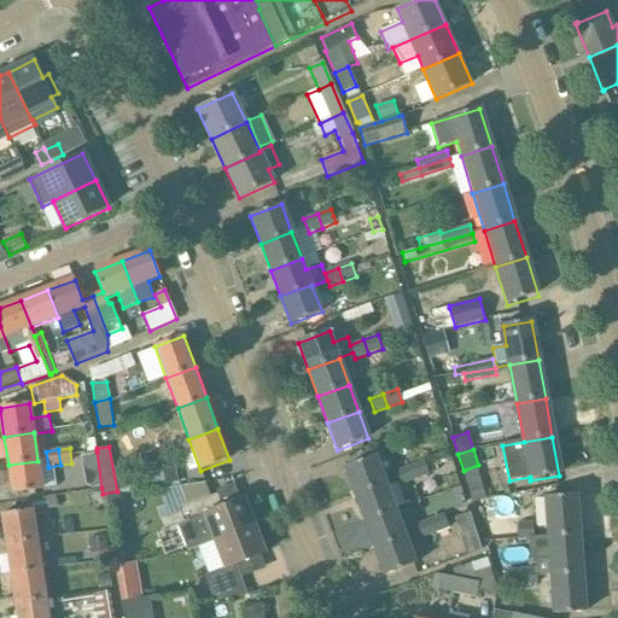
[(450,459),(447,450),(427,458),(430,466),(450,459)]
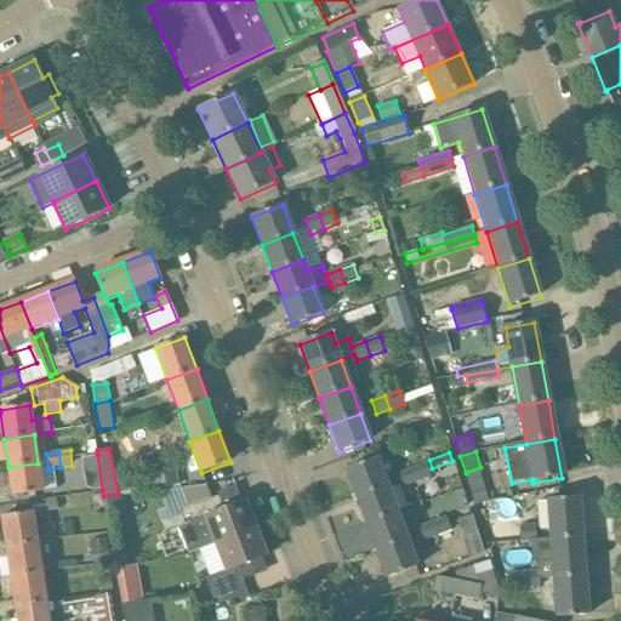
[(346,471),(357,497),(387,486),(377,459),(346,471)]
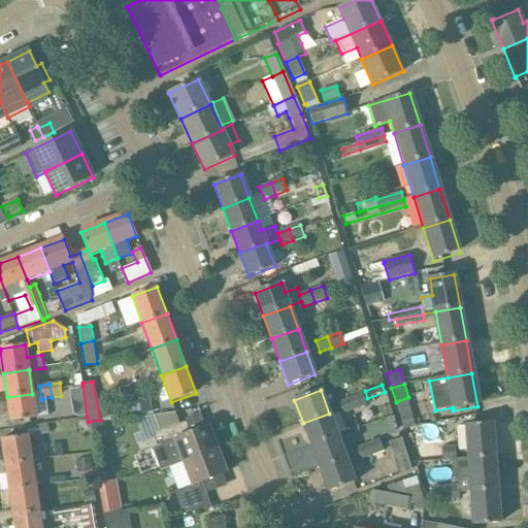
[(32,394),(7,397),(10,422),(36,418),(32,394)]
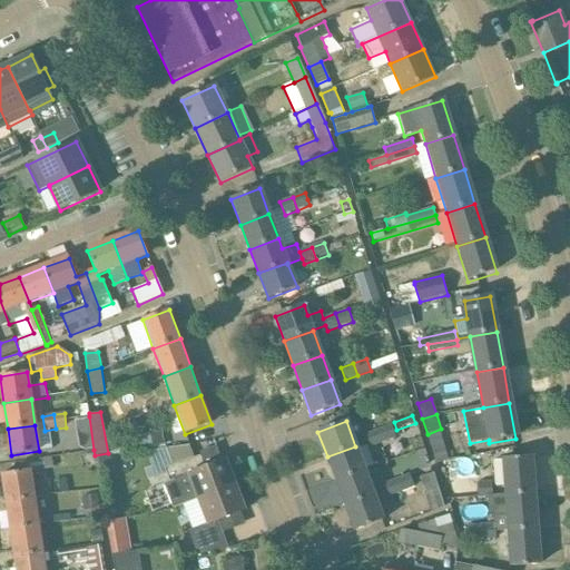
[(391,425),(379,431),(383,442),(395,438),(391,425)]
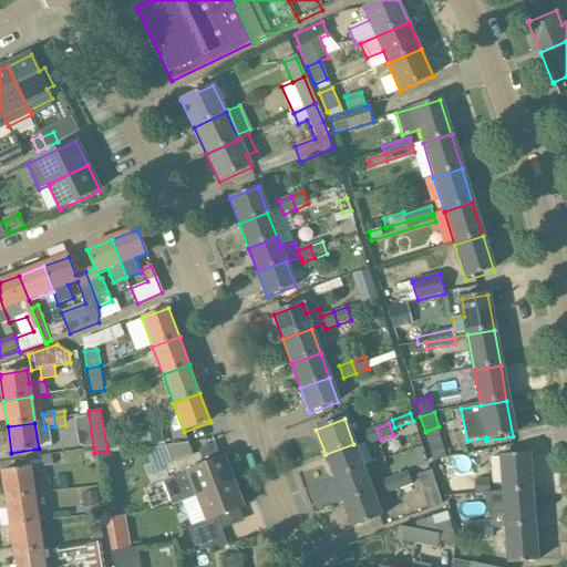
[(381,440),(377,429),(364,433),(369,445),(381,440)]
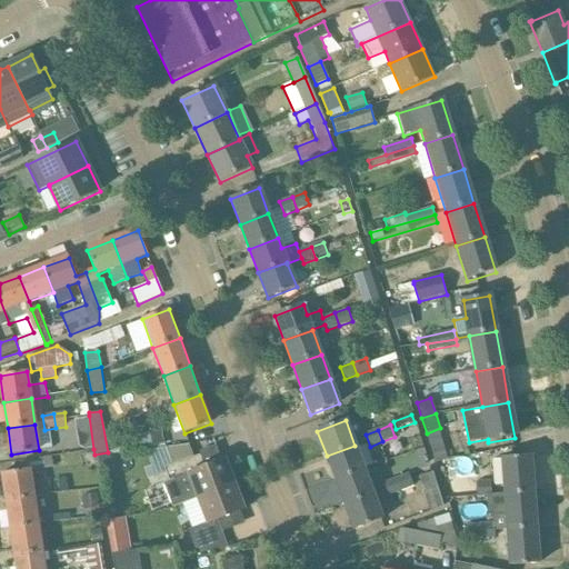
[(336,480),(363,470),(355,446),(327,456),(336,480)]
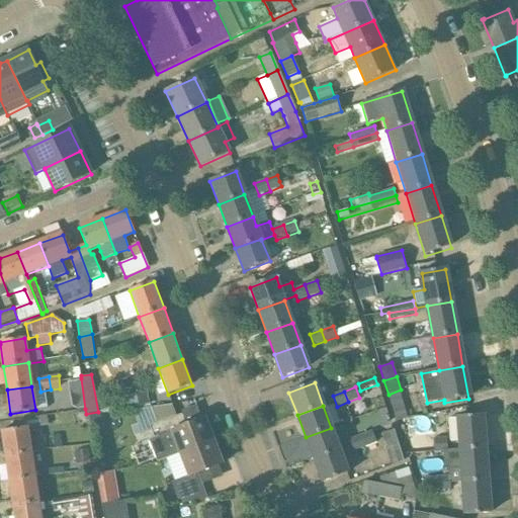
[(154,437),(149,439),(157,462),(178,453),(213,440),(205,418),(180,427),(176,416),(150,426),(154,437)]
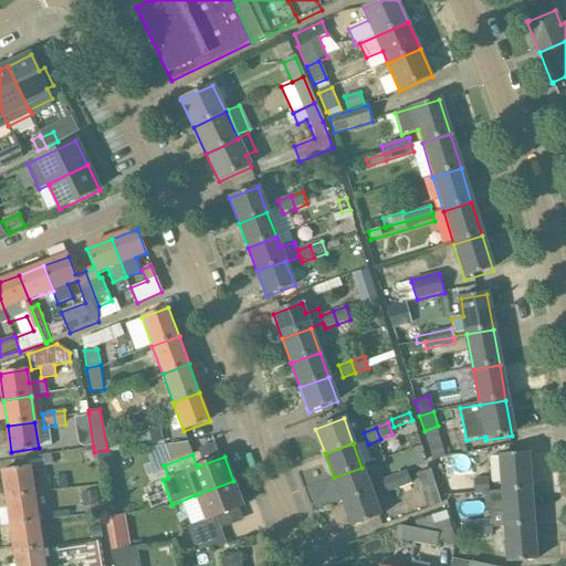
[(505,492),(534,491),(533,454),(504,456),(505,492)]
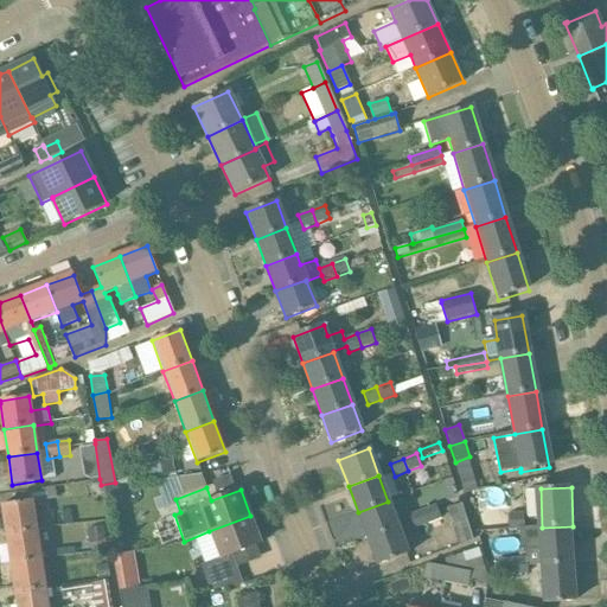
[(7,536),(39,531),(34,502),(2,506),(7,536)]
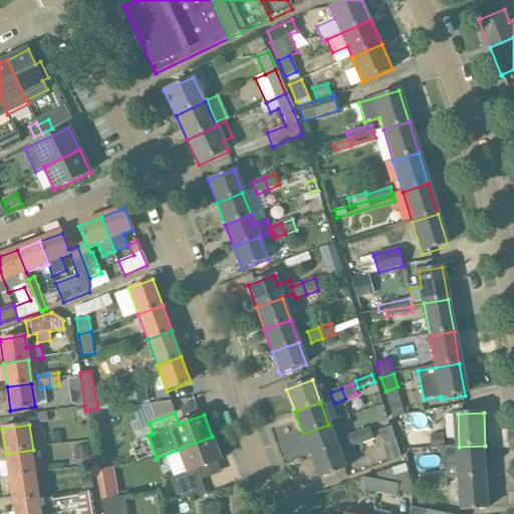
[(303,434),(311,456),(336,447),(328,425),(303,434)]
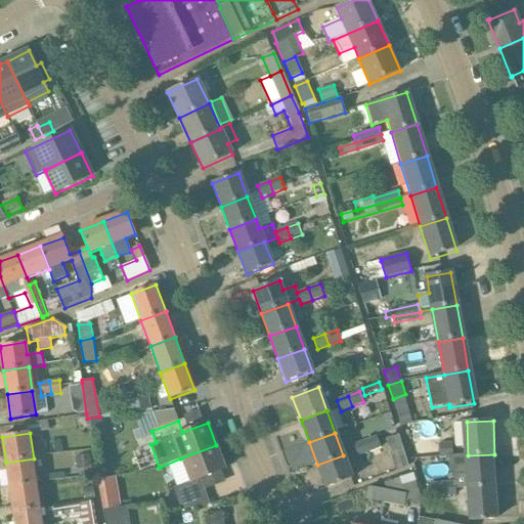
[(376,436),(364,440),(368,451),(380,447),(376,436)]
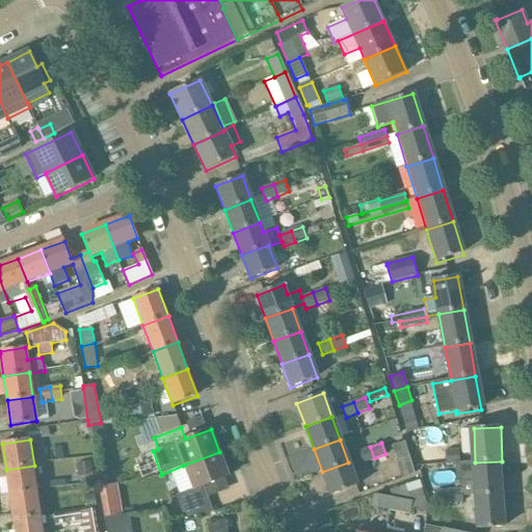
[(374,458),(370,447),(358,451),(363,462),(374,458)]
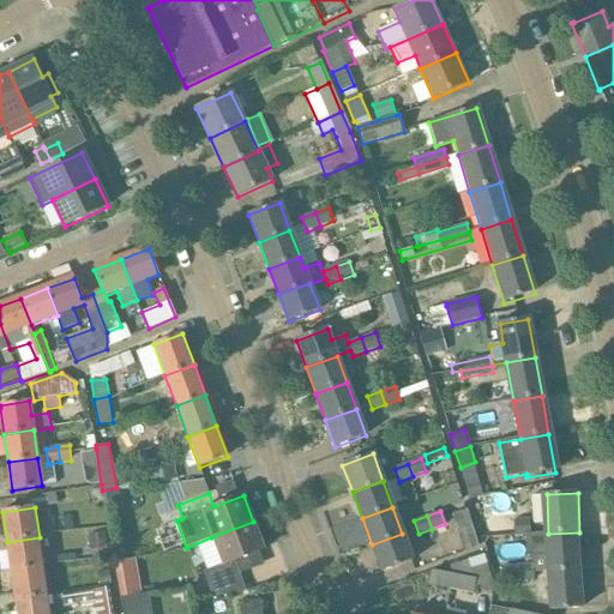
[(222,564),(203,571),(208,585),(239,573),(234,560),(264,548),(253,522),(211,537),(222,564)]
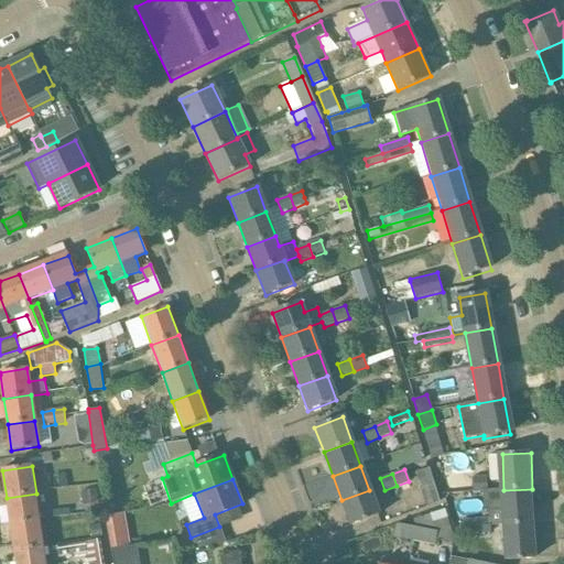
[(503,490),(483,490),(483,495),(484,511),(489,511),(490,519),(490,527),(505,525),(533,524),(532,489),(503,490)]
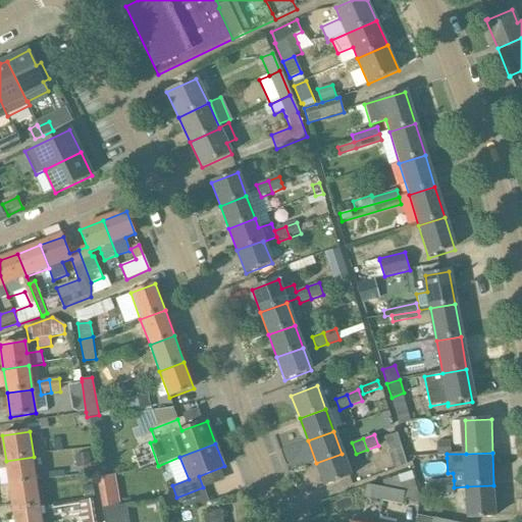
[(351,476),(342,454),(316,463),(324,486),(351,476)]
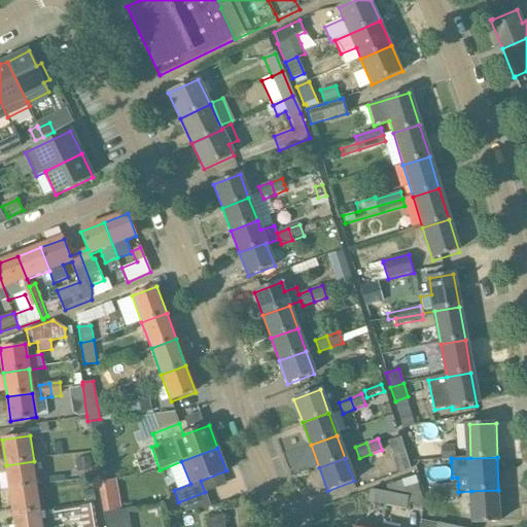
[(37,486),(34,461),(6,465),(10,490),(37,486)]
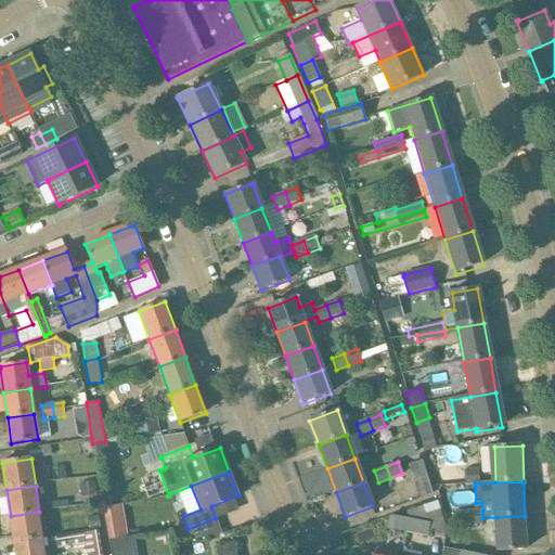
[(447,528),(443,521),(441,514),(437,502),(405,512),(408,518),(410,518),(408,532),(427,536),(427,532),(430,532),(446,534),(447,528)]
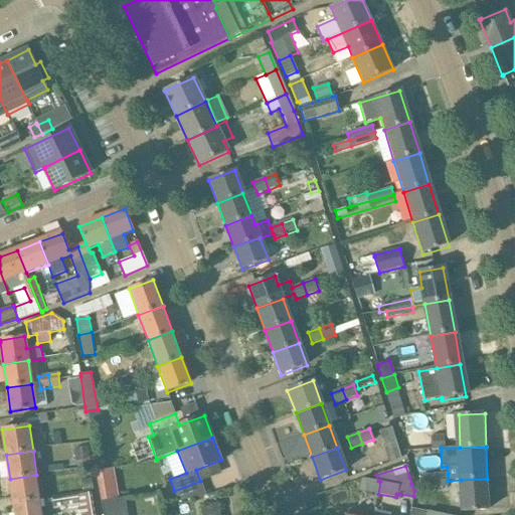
[(448,474),(435,475),(435,489),(448,488),(448,481),(448,474)]
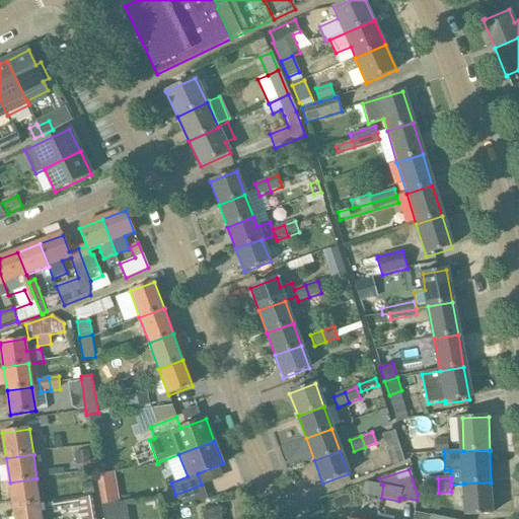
[(10,483),(13,507),(41,503),(36,478),(10,483)]
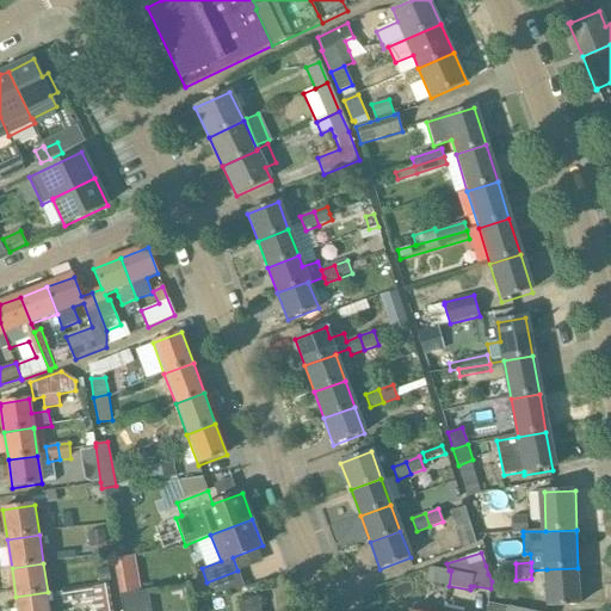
[(516,580),(516,563),(500,565),(500,581),(516,580)]
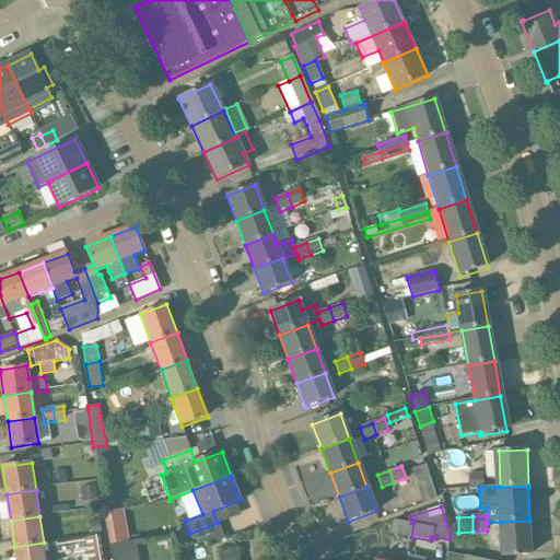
[(413,523),(411,523),(394,518),(391,533),(411,537),(413,523)]
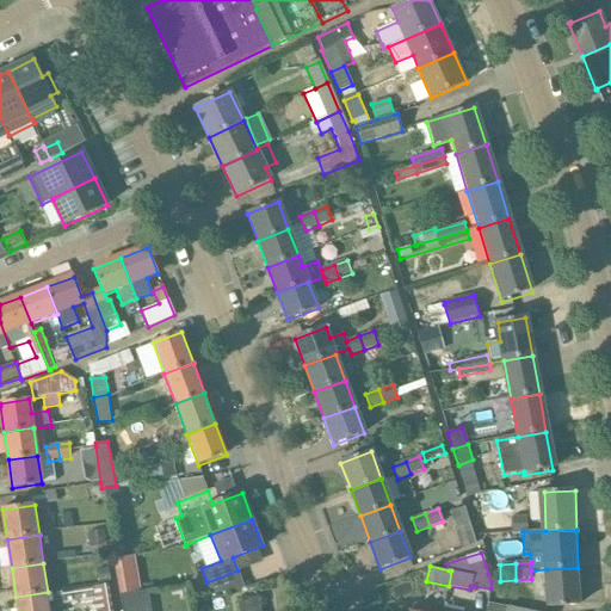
[(579,606),(578,568),(547,569),(548,608),(579,606)]
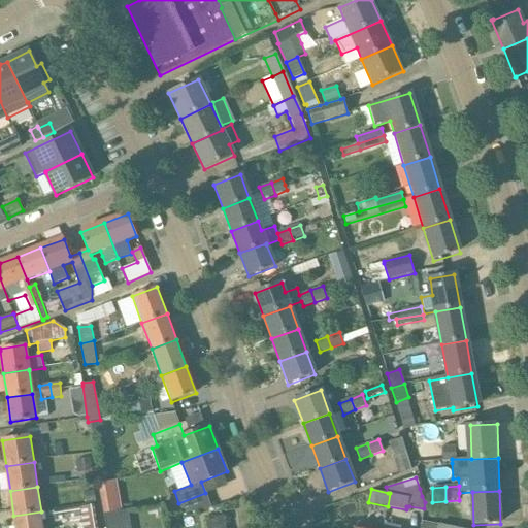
[(56,510),(54,512),(55,521),(83,517),(84,527),(97,527),(96,518),(94,505),(56,510)]
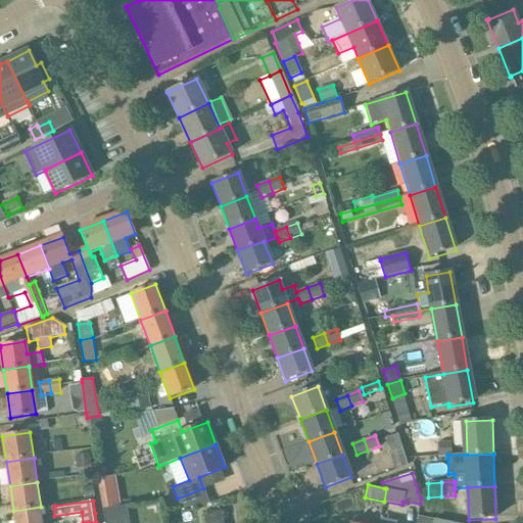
[(108,509),(105,510),(107,522),(130,522),(127,506),(122,507),(108,509)]
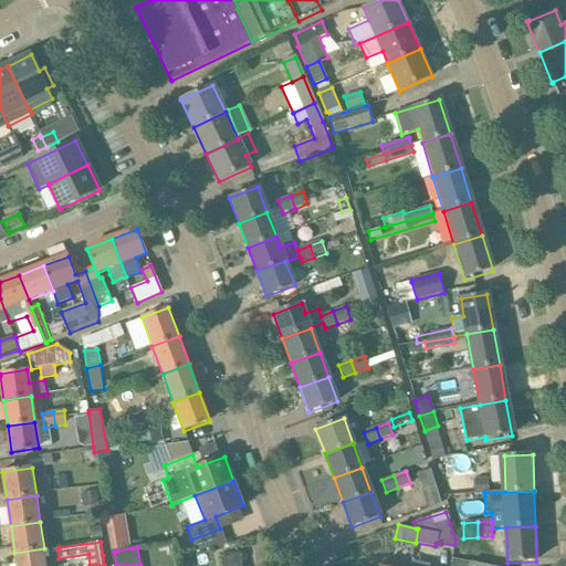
[(46,565),(44,548),(14,553),(16,565),(46,565)]
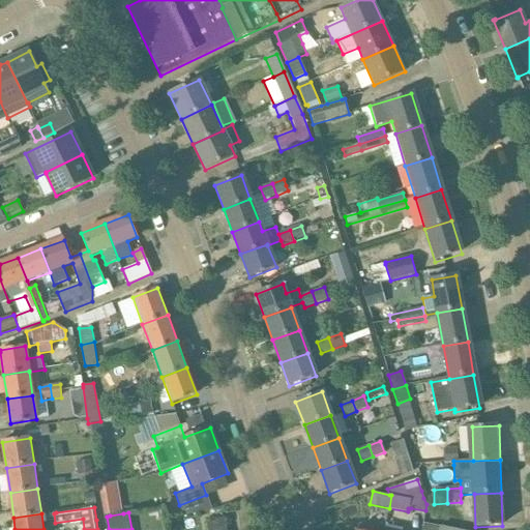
[(227,529),(226,519),(207,523),(207,529),(227,529)]
